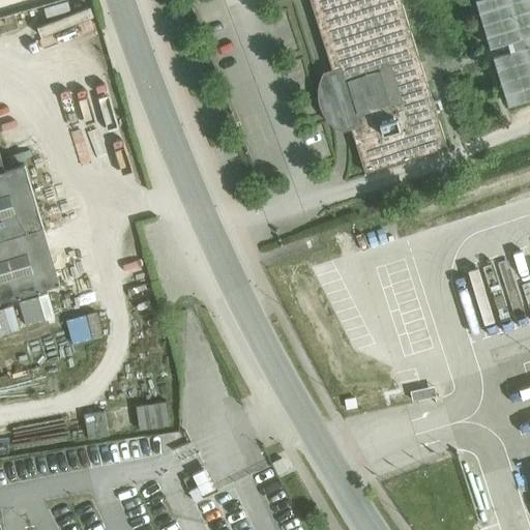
[(447,146),(401,0),(310,0),(332,68),(324,70),(318,78),(316,87),(316,96),(318,106),(322,115),(328,121),(334,127),(344,131),(352,129),(365,172),(447,146)]
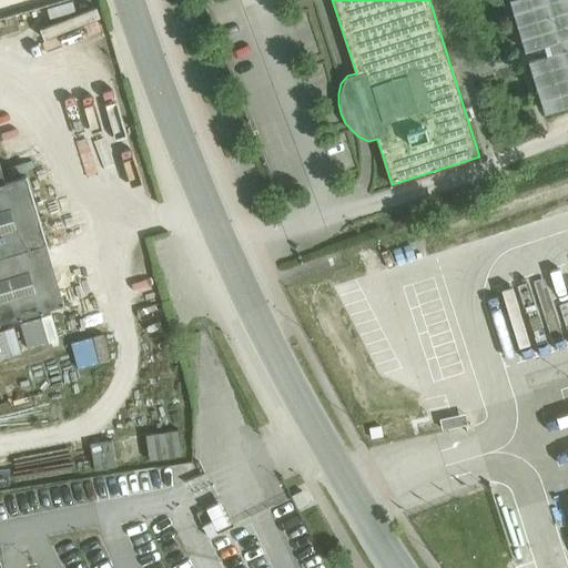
[(543,109),(567,102),(567,0),(508,0),(523,53),(527,52),(543,109)]
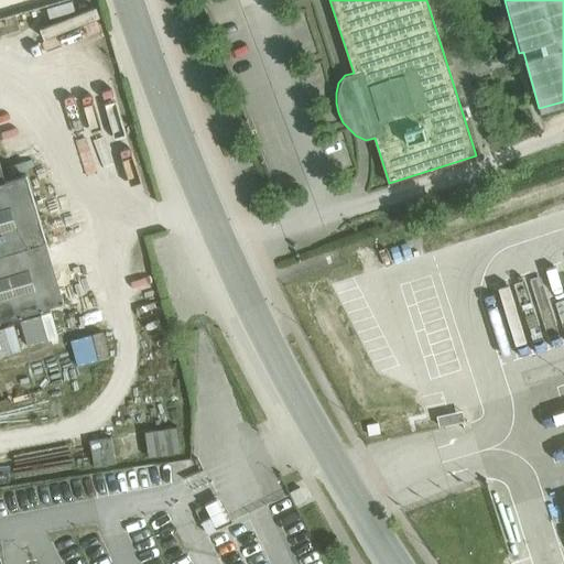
[(0,320),(42,307),(23,246),(45,240),(25,173),(4,179),(0,163),(0,320)]
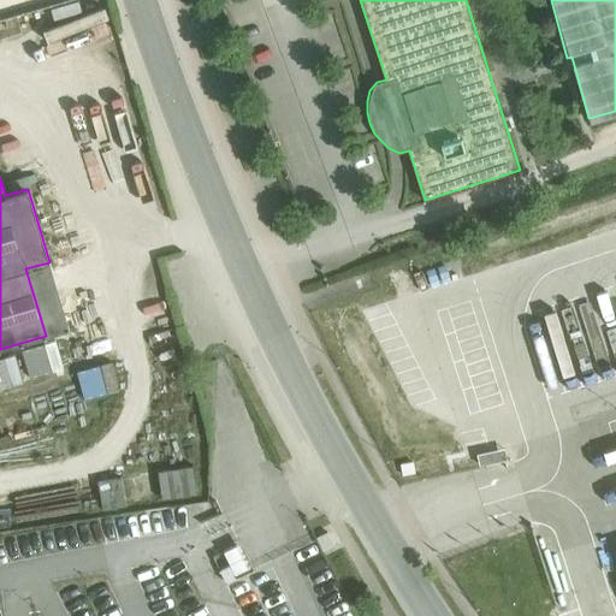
[(22,378),(64,366),(57,338),(15,350),(22,378)]
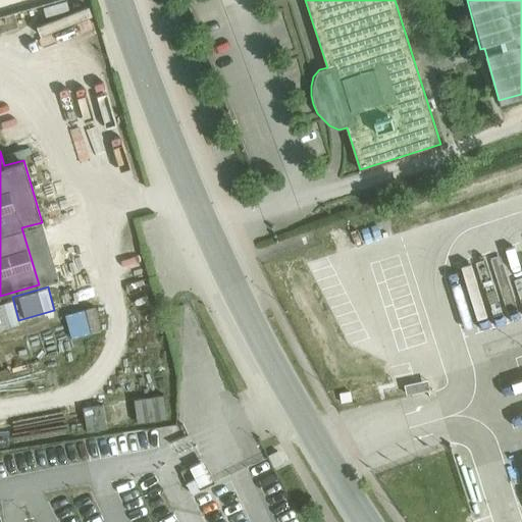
[(0,298),(0,325),(17,321),(10,296),(0,298)]
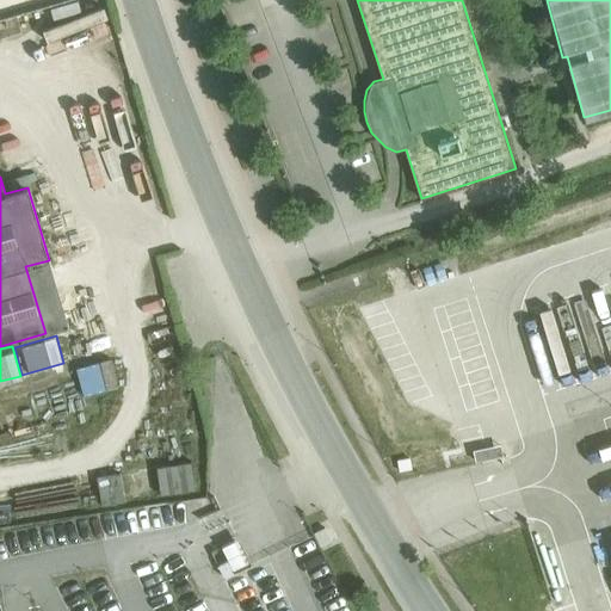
[(232,542),(246,568),(254,563),(241,537),(232,542)]
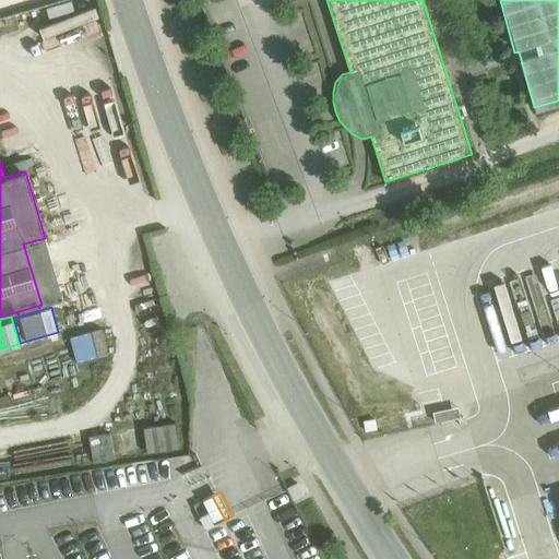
[(209,512),(200,518),(205,528),(225,520),(212,496),(203,500),(209,512)]
